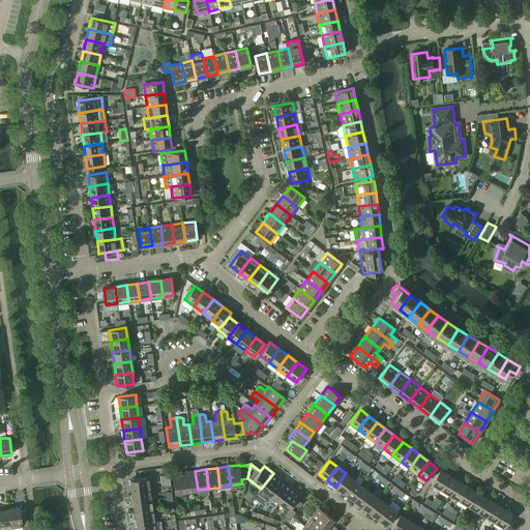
[(440,489),(448,474),(440,469),(431,483),(440,489)]
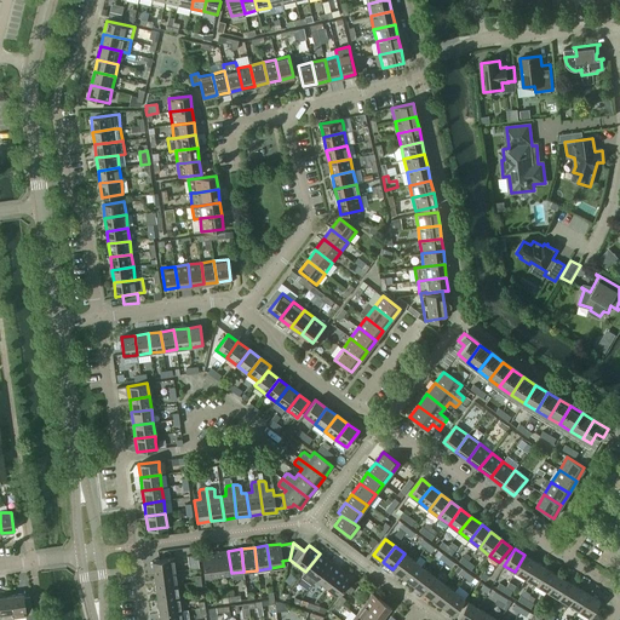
[(231,573),(228,551),(214,552),(218,575),(231,573)]
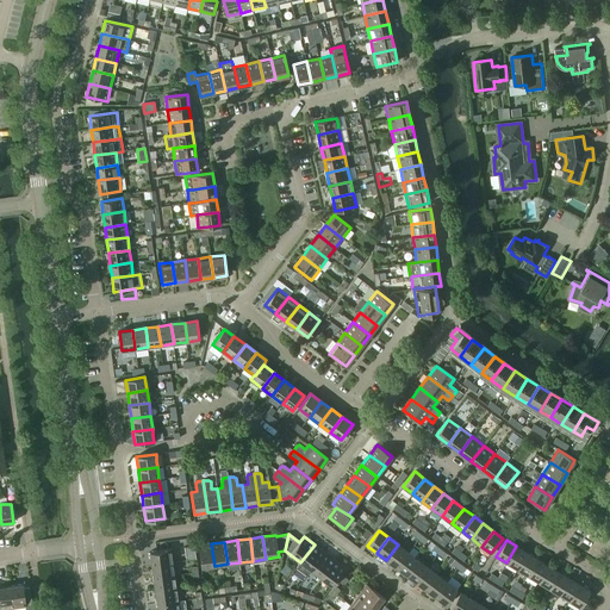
[(215,566),(211,543),(198,546),(201,567),(215,566)]
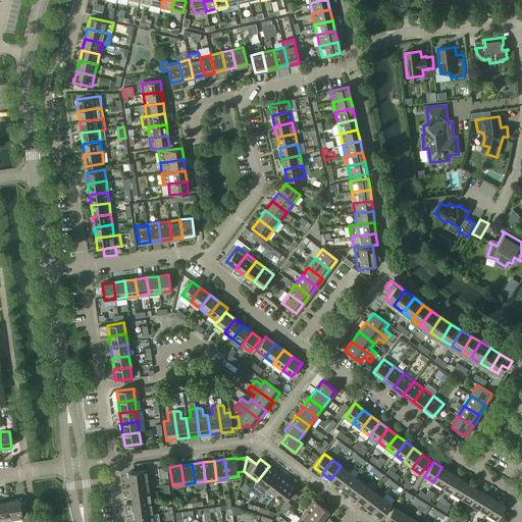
[(266,488),(277,472),(269,466),(257,481),(254,486),(262,492),(266,488)]
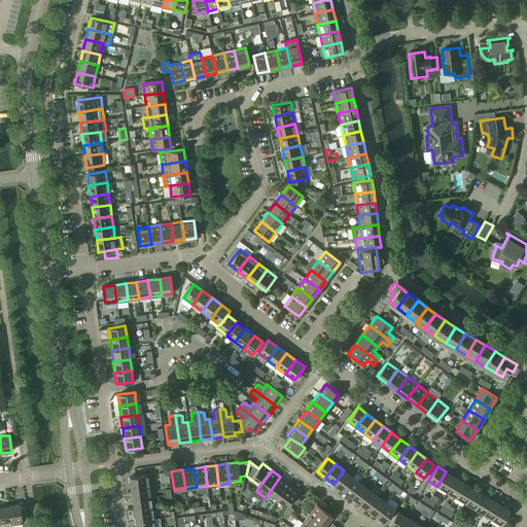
[(343,491),(353,478),(344,470),(334,484),(343,491)]
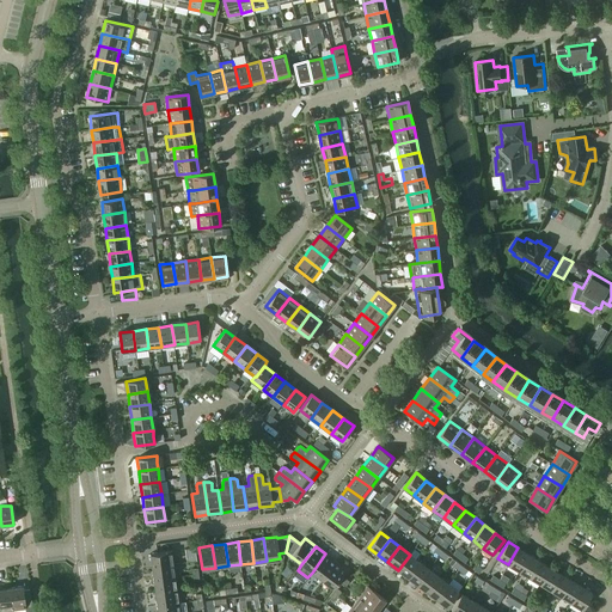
[(187,562),(197,561),(195,548),(185,549),(187,562)]
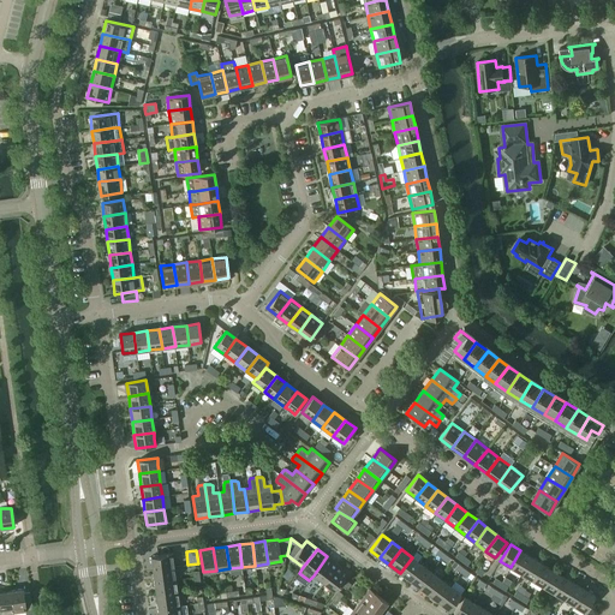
[(521,574),(532,557),(520,550),(511,567),(521,574)]
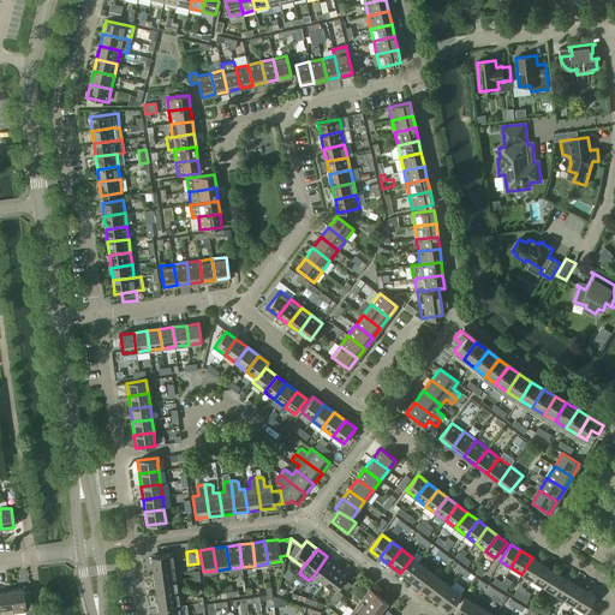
[(175,567),(173,554),(151,556),(153,569),(175,567)]
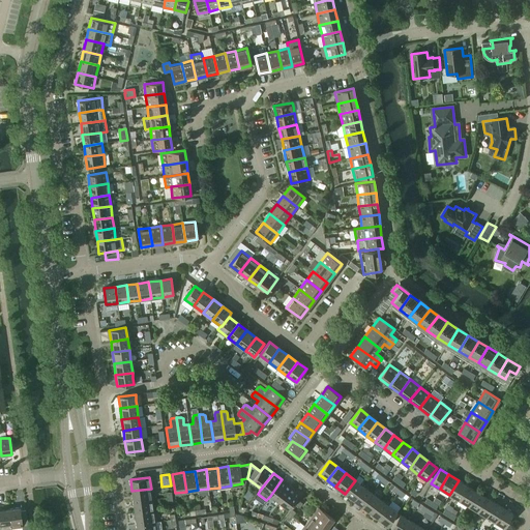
[(278,502),(291,487),(282,479),(270,496),(278,502)]
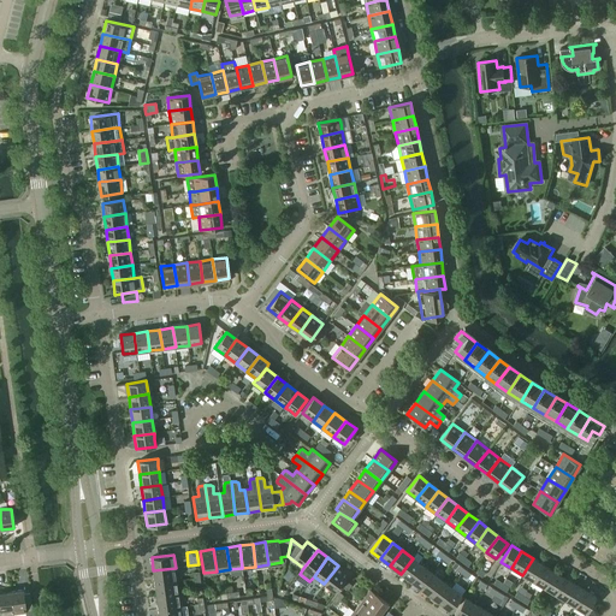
[(410,581),(421,566),(413,558),(401,574),(410,581)]
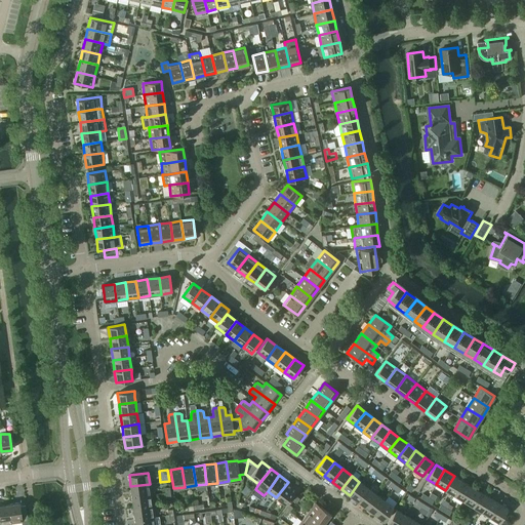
[(454,495),(463,481),(454,476),(445,490),(454,495)]
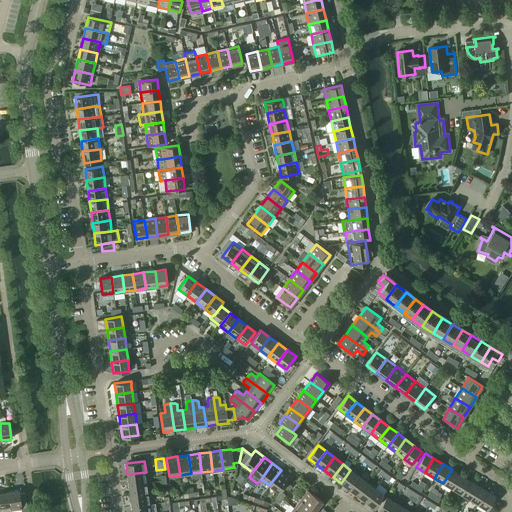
[(451,488),(460,474),(452,469),(443,483),(451,488)]
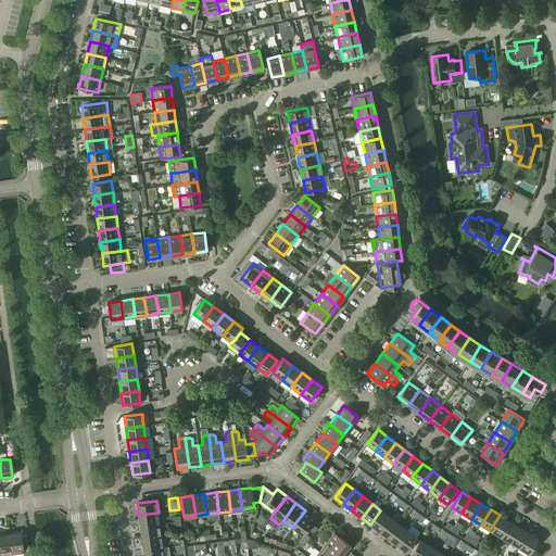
[(302,534),(315,518),(305,510),(292,527),(302,534)]
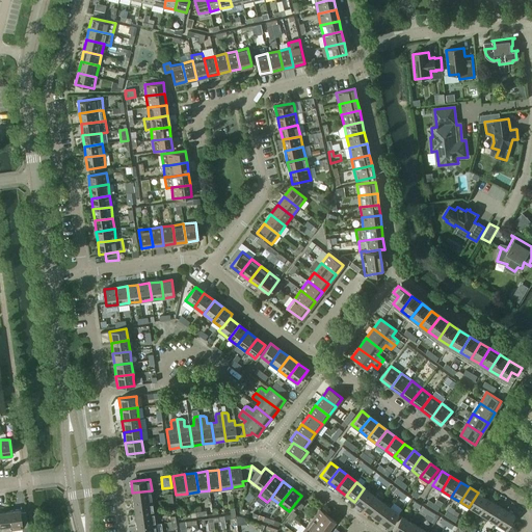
[(364,509),(373,496),(364,488),(354,502),(364,509)]
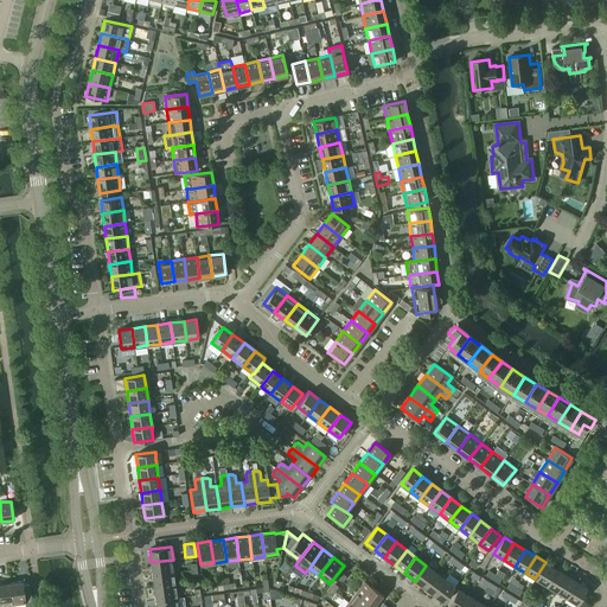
[(174,572),(173,560),(151,562),(153,575),(174,572)]
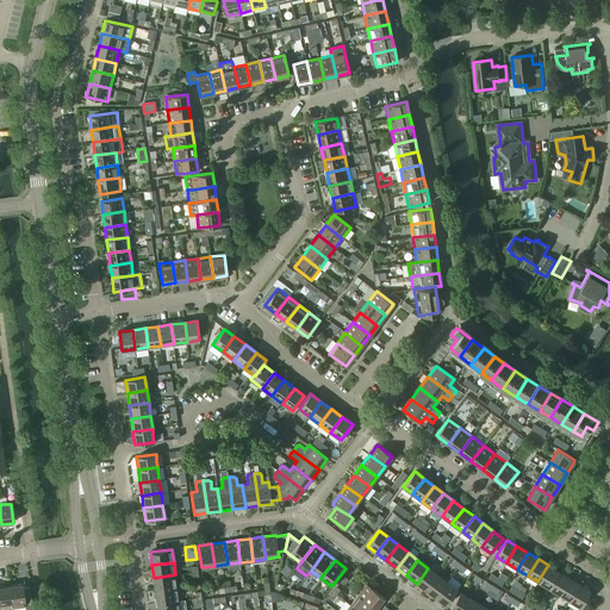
[(549,589),(559,572),(548,565),(537,582),(549,589)]
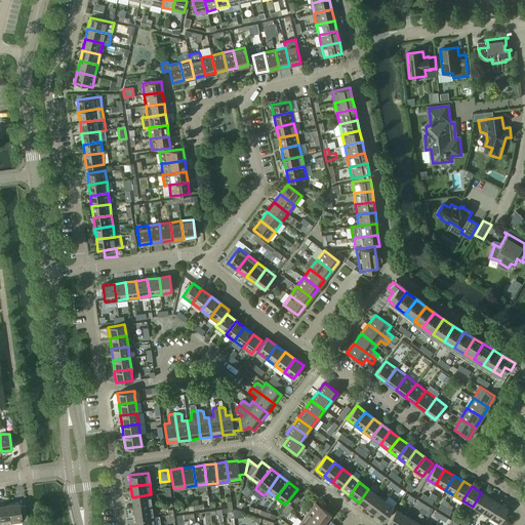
[(367,509),(377,495),(368,489),(359,502),(367,509)]
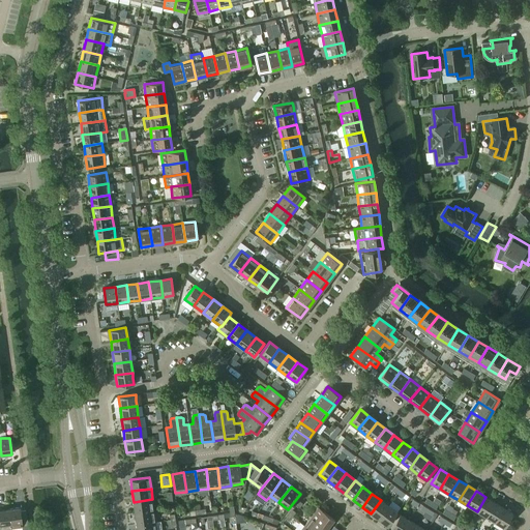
[(487,517),(495,502),(486,497),(477,511),(487,517)]
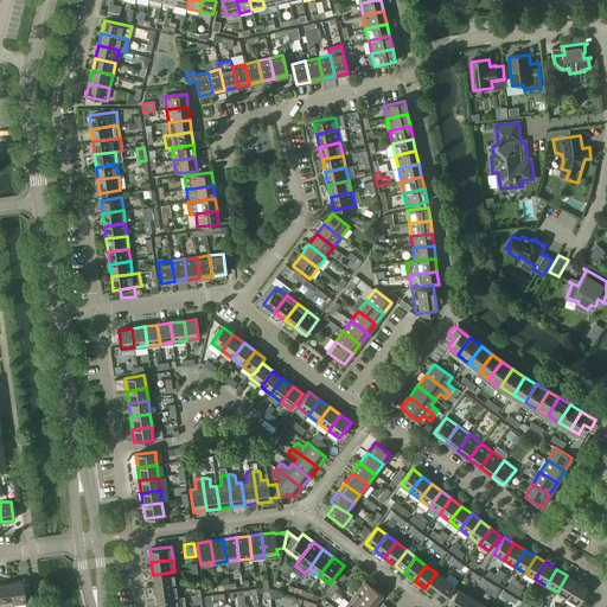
[(177,585),(174,572),(153,575),(154,588),(177,585)]
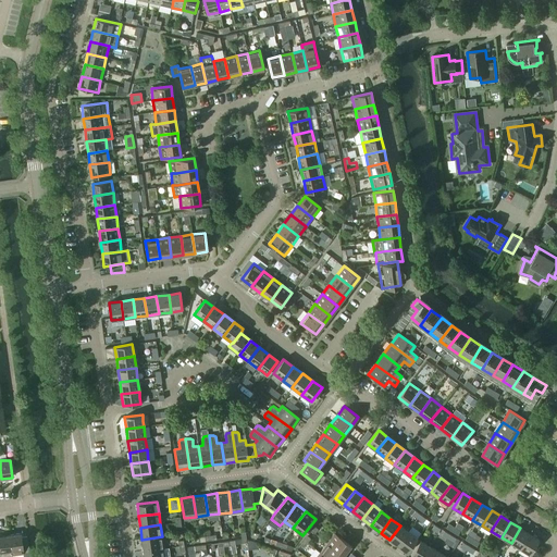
[(398,546),(409,532),(400,525),(390,540),(398,546)]
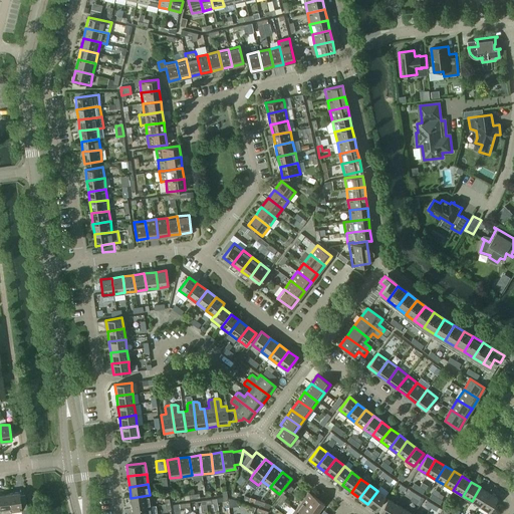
[(480,506),(489,493),(480,487),(472,501),(480,506)]
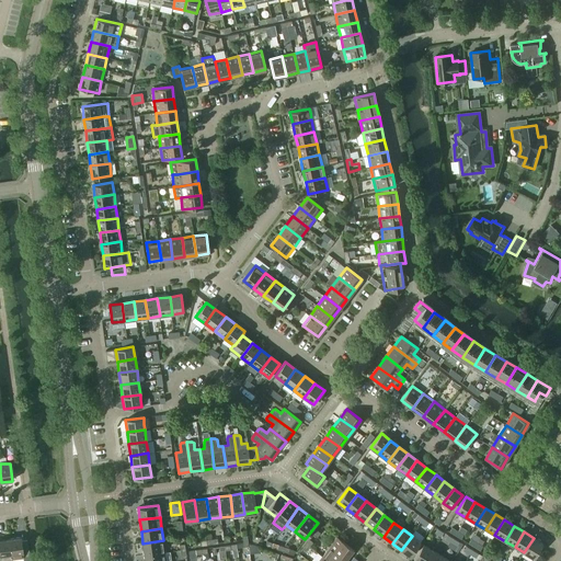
[(410,557),(420,542),(412,536),(401,550),(410,557)]
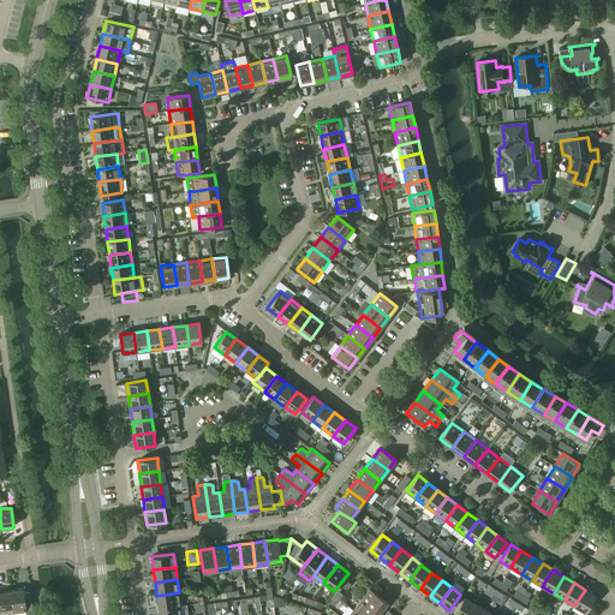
[(23,589),(10,591),(13,613),(33,609),(30,592),(24,592),(23,589)]
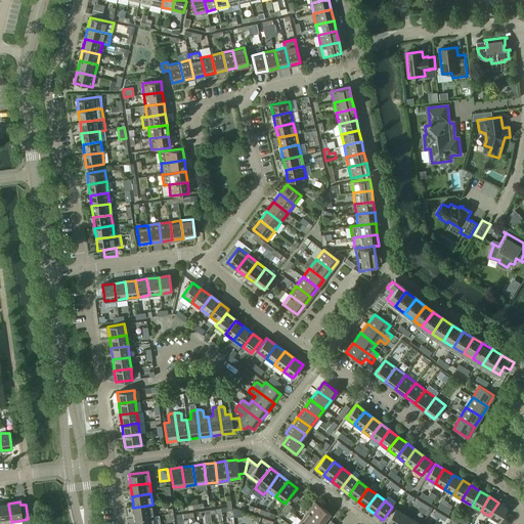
[(314,501),(308,511),(323,523),(331,514),(314,501)]
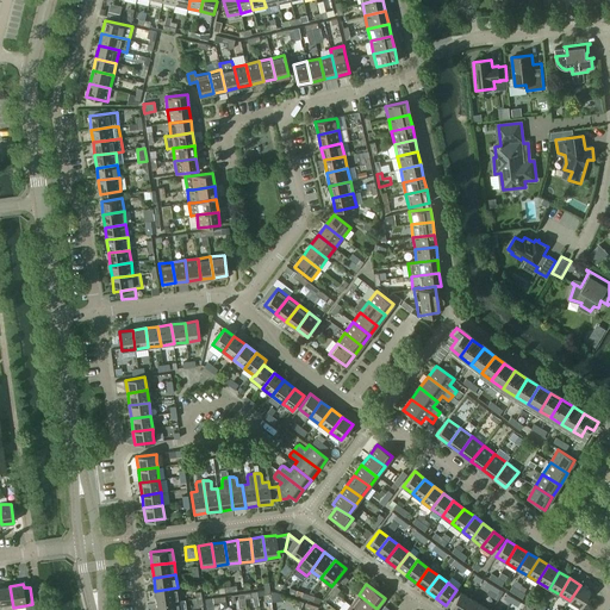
[(590,591),(580,585),(570,601),(580,607),(590,591)]
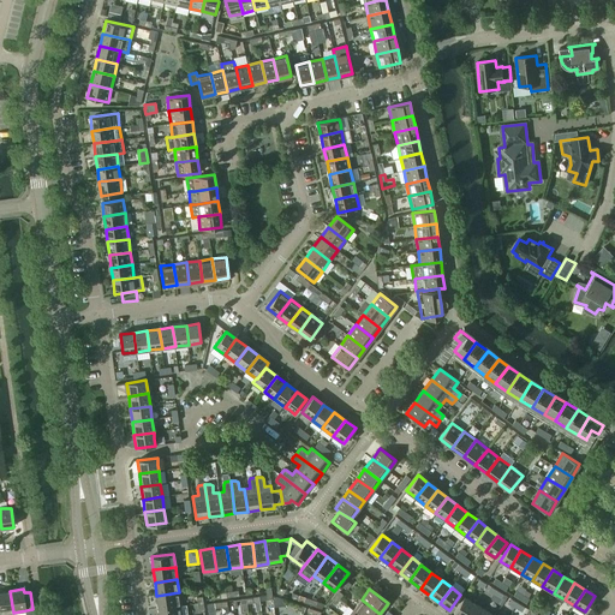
[(0,614),(13,613),(10,591),(0,591),(0,614)]
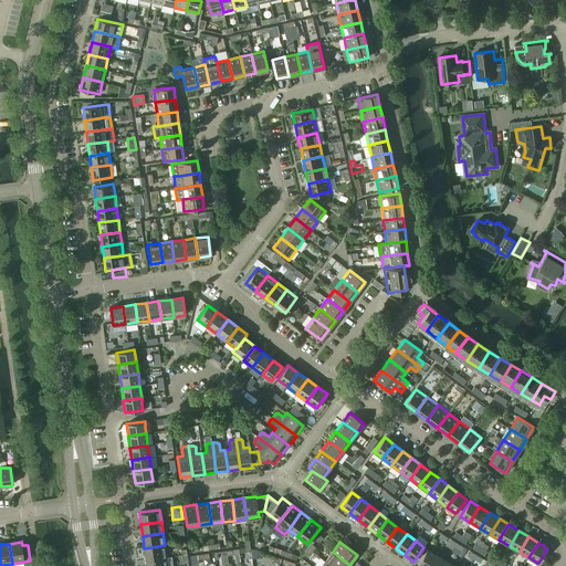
[(166,557),(165,545),(144,548),(146,561),(166,557)]
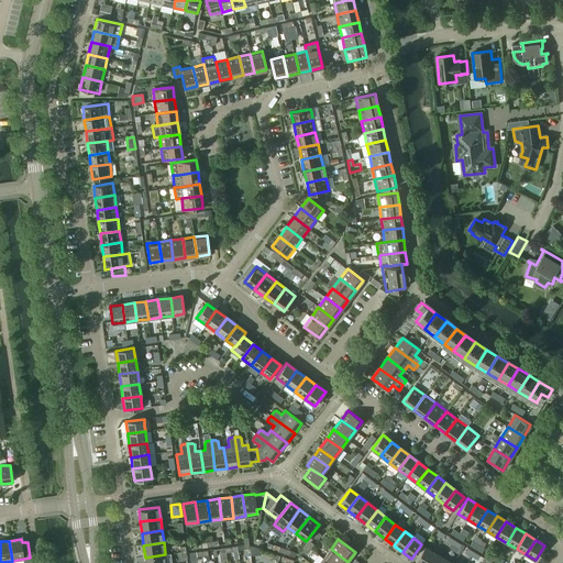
[(417,562),(428,562),(435,553),(424,547),(415,562),(417,562)]
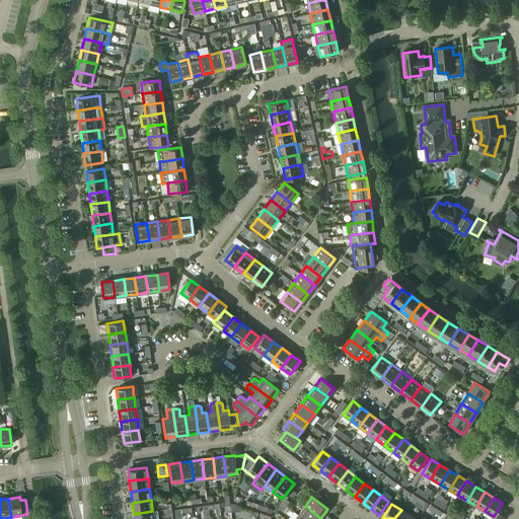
[(318,518),(320,518),(305,506),(298,515),(303,518),(318,518)]
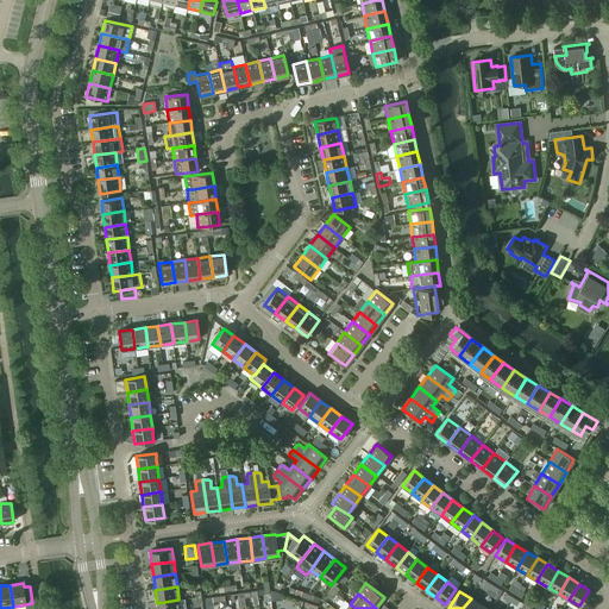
[(186,608),(184,598),(179,600),(157,603),(157,608),(186,608)]
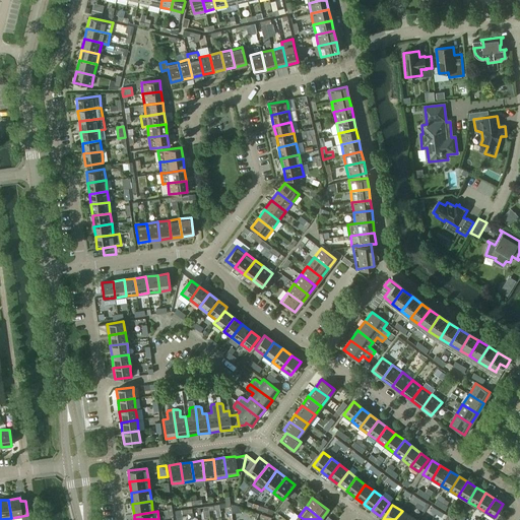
[(408,519),(411,516),(402,511),(395,519),(408,519)]
